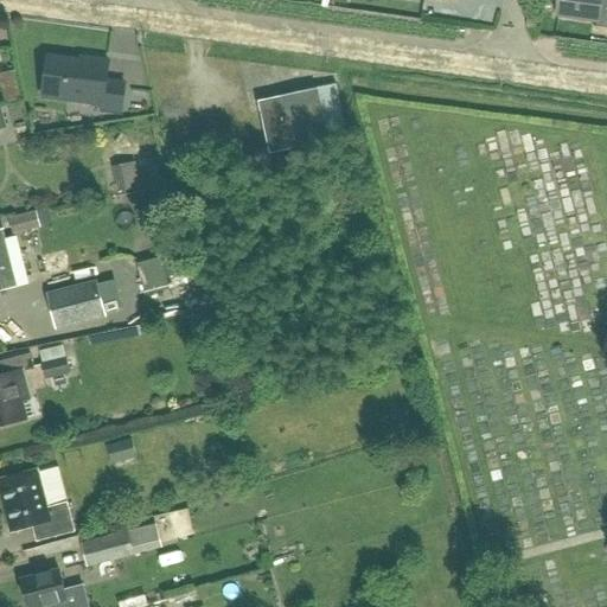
[(606,0),(558,0),(557,17),(598,21),(596,27),(606,29),(606,0)]
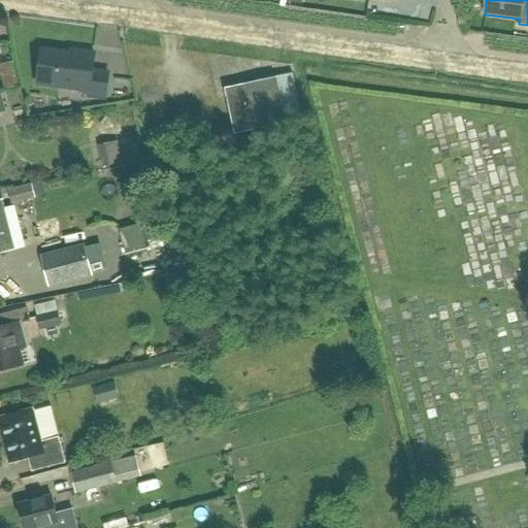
[(42,51),(38,85),(89,91),(88,97),(105,99),(108,73),(93,71),(95,55),(80,53),(80,55),(42,51)]
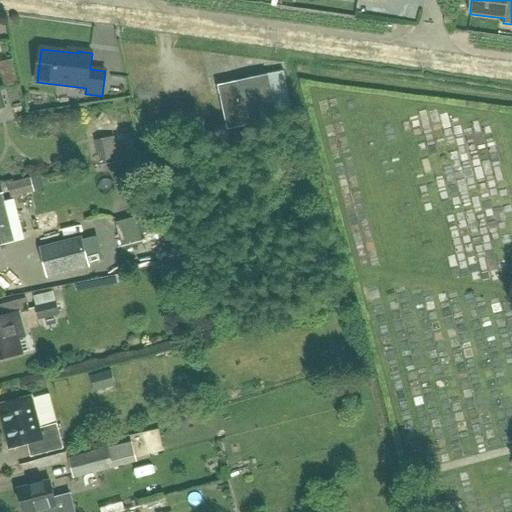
[(0,68),(1,73),(14,71),(12,60),(0,63),(0,68)]
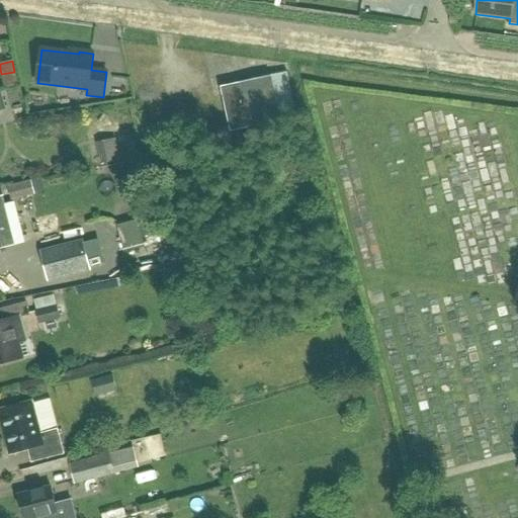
[(231,132),(251,127),(297,116),(287,72),(241,82),(221,86),(231,132)]
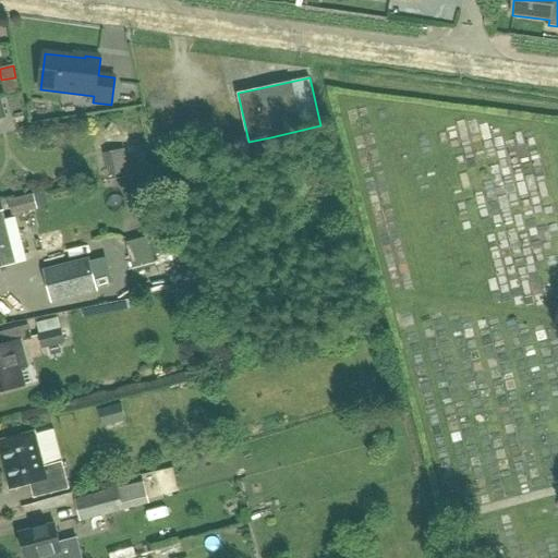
[(34,196),(10,202),(13,216),(37,209),(34,196)]
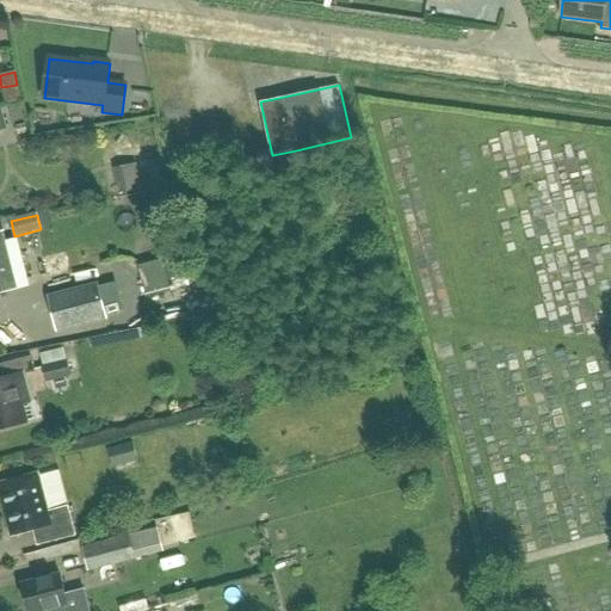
[(0,294),(17,290),(1,234),(0,233),(0,294)]
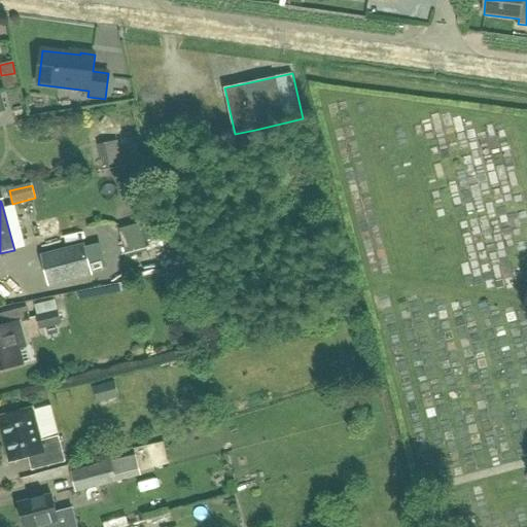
[(155,206),(140,209),(147,240),(163,237),(155,206)]
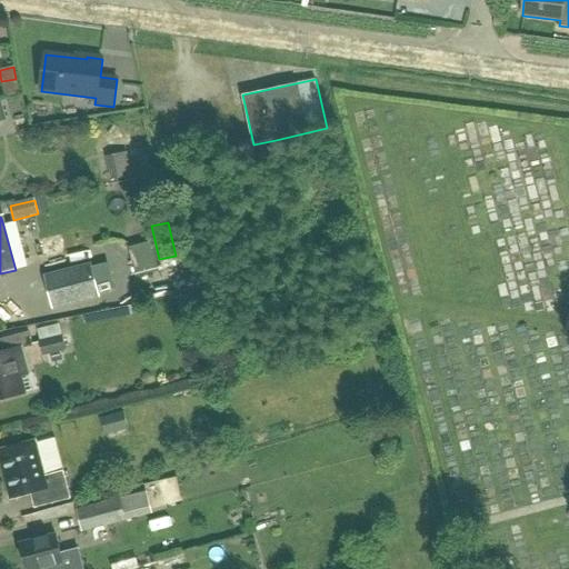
[(45,276),(52,309),(100,297),(91,263),(45,276)]
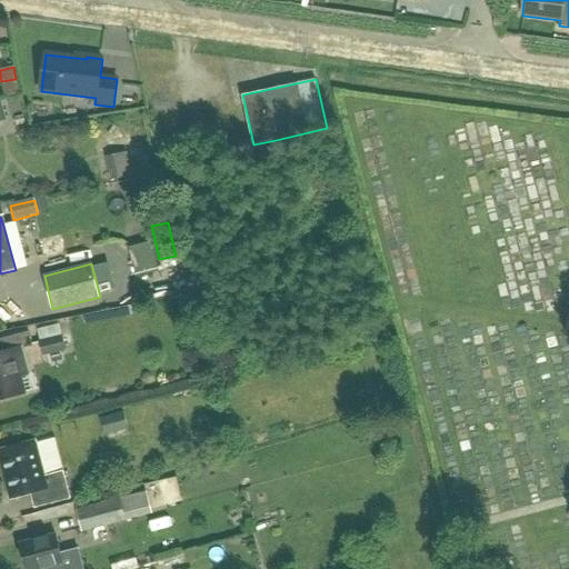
[(41,340),(63,335),(60,325),(39,330),(41,340)]
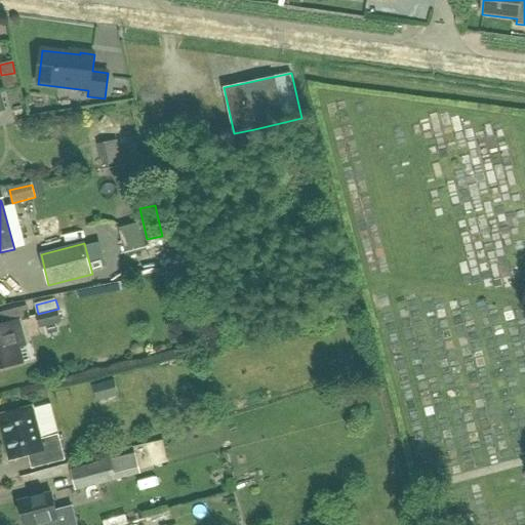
[(0,370),(23,365),(18,348),(27,346),(22,323),(31,321),(27,308),(0,315),(0,370)]
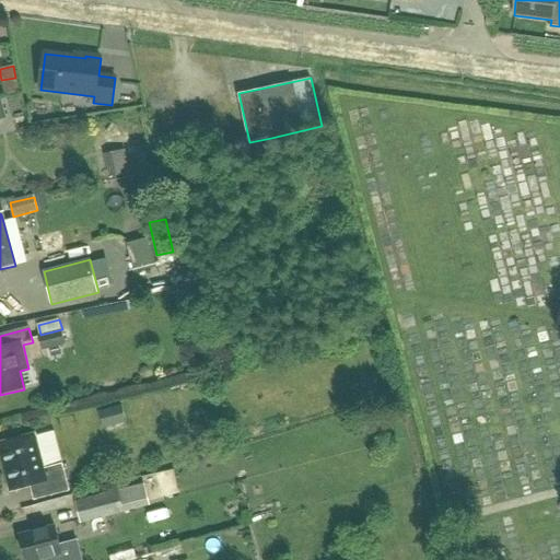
[(45,350),(67,345),(63,329),(62,329),(41,335),(45,350)]
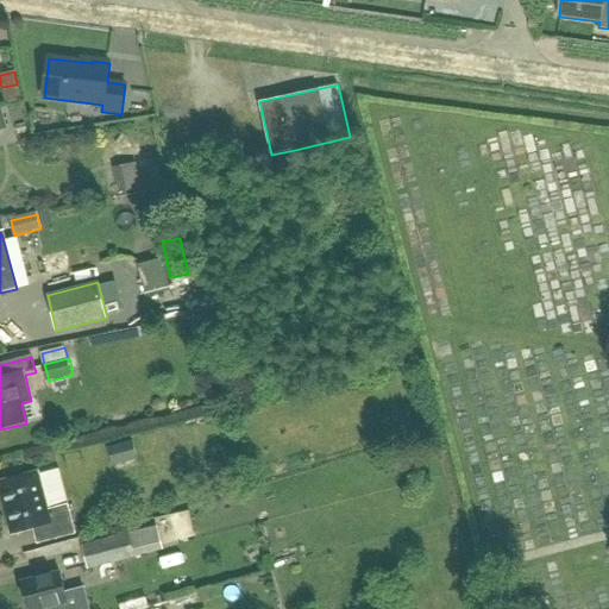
[(31,401),(22,403),(26,424),(37,420),(31,401)]
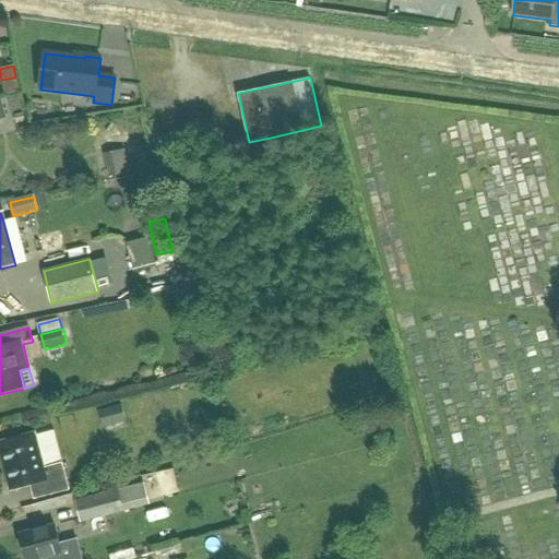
[(126,420),(121,405),(105,409),(109,425),(126,420)]
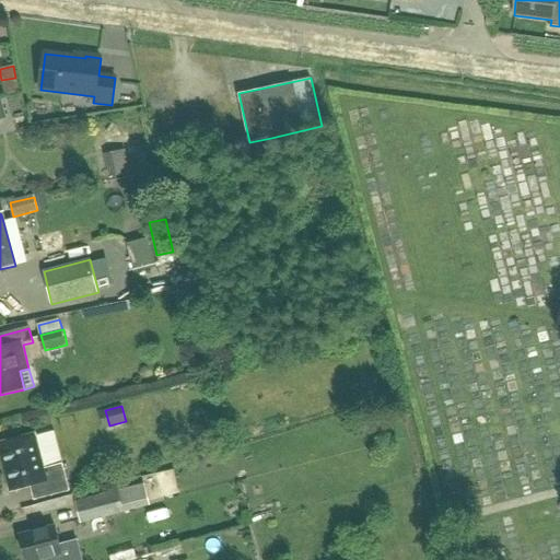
[(35,435),(0,444),(0,450),(11,492),(13,492),(31,487),(34,502),(70,492),(63,465),(45,470),(35,435)]
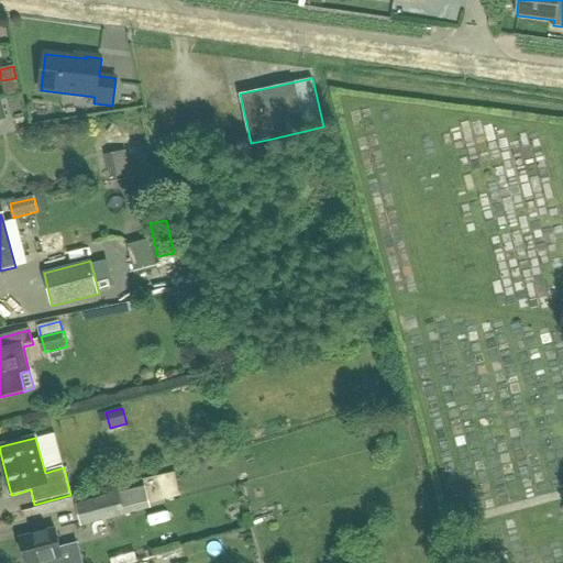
[(156,496),(174,489),(168,474),(150,482),(156,496)]
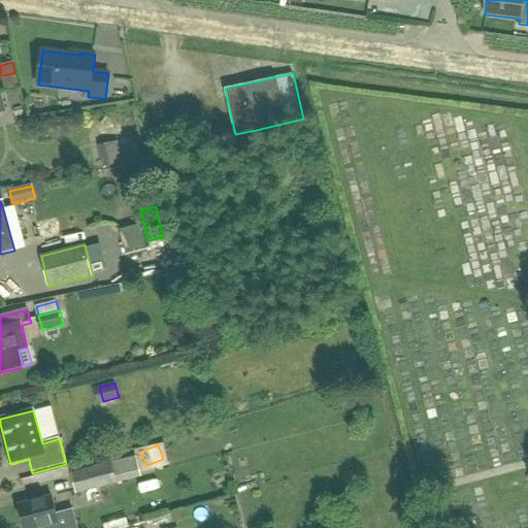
[(112,461),(71,472),(77,493),(117,483),(117,482),(141,475),(136,455),(112,461)]
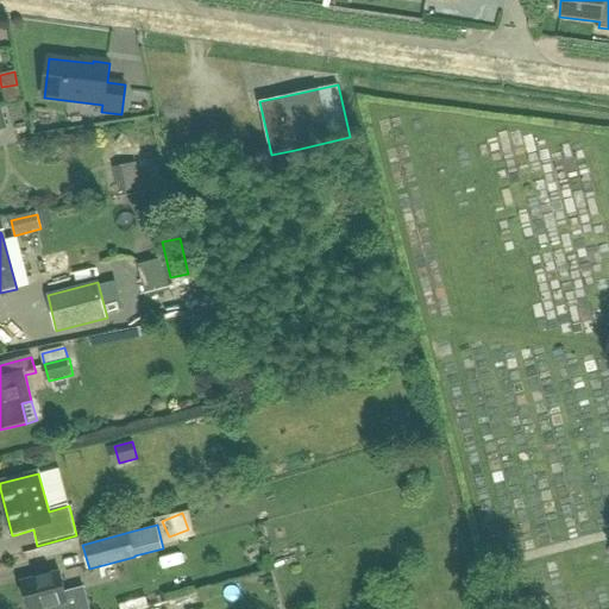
[(27,608),(88,608),(83,590),(67,595),(61,573),(22,583),(27,608)]
